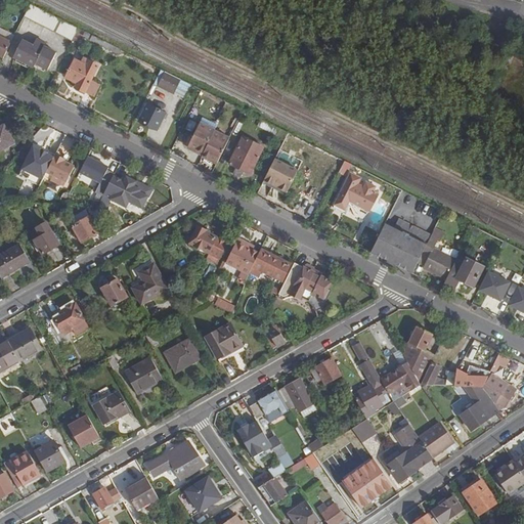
[(30,5),(24,17),(72,41),(76,33),(78,29),(30,5)]
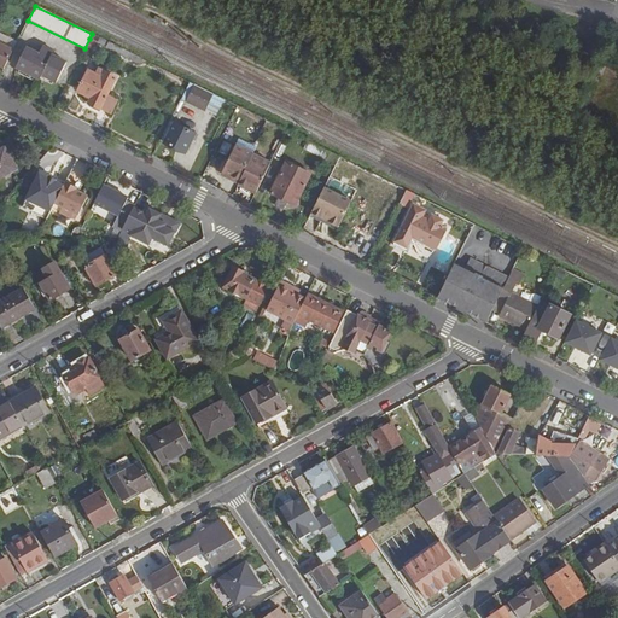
[(0,29),(0,68),(4,70),(17,42),(0,34),(0,31),(1,30),(0,29)]
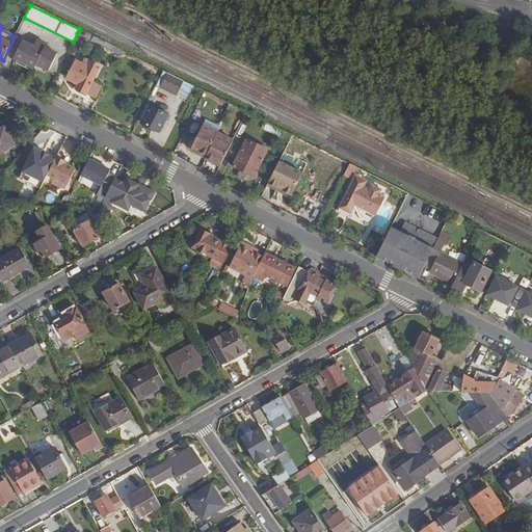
[(77,33),(73,42),(71,46),(78,49),(84,38),(84,37),(77,33)]
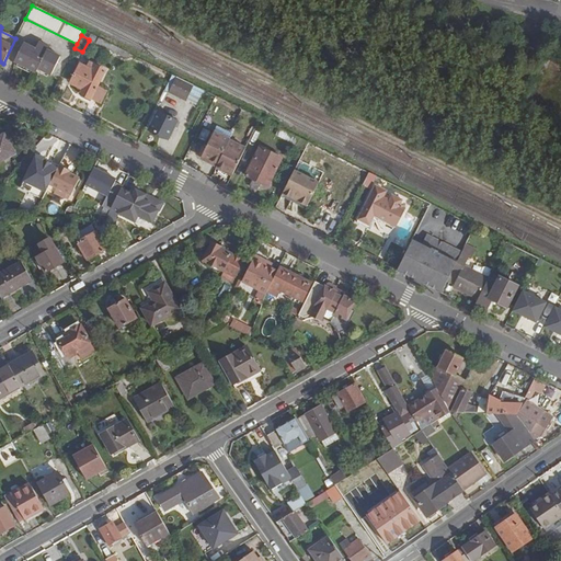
[(89,41),(109,50),(110,50),(112,46),(91,35),(89,39),(89,41)]
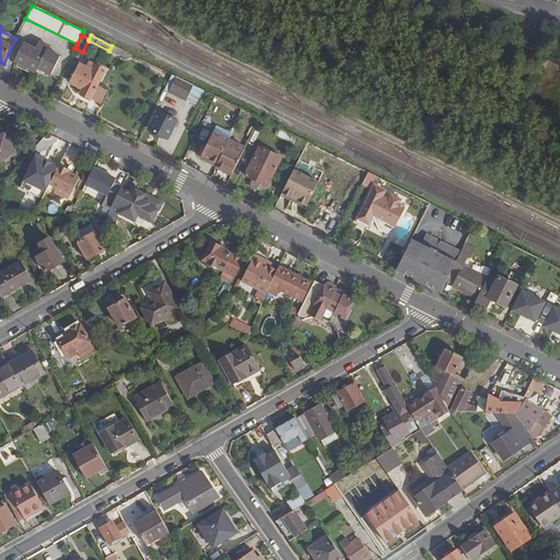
[(24,44),(23,44),(14,62),(36,73),(38,70),(50,76),(59,57),(47,51),(49,48),(39,44),(36,50),(24,44)]
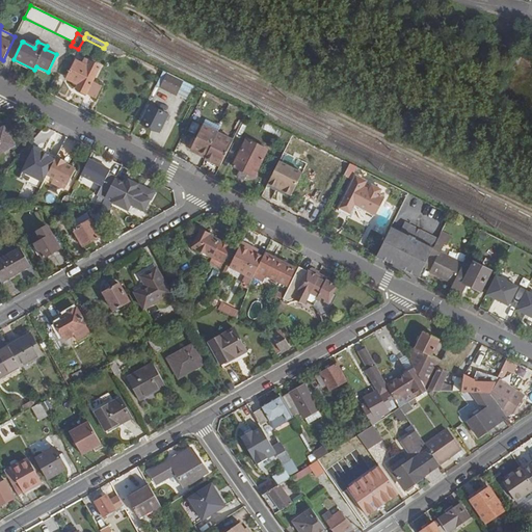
[(106,44),(104,48),(121,56),(123,52),(106,44)]
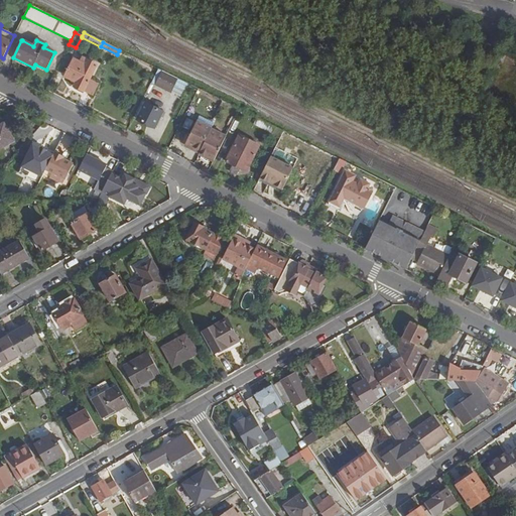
[(85,66),(74,59),(65,78),(76,84),(74,87),(93,97),(99,84),(98,84),(90,80),(97,66),(88,61),(85,66)]
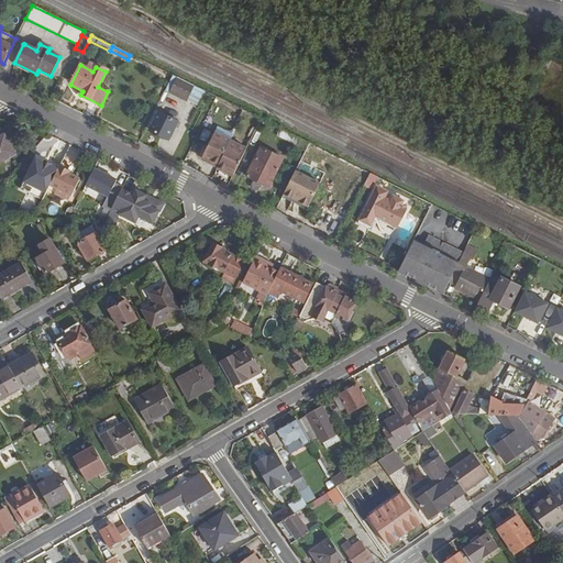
[(165,90),(198,107),(205,92),(173,76),(165,90)]
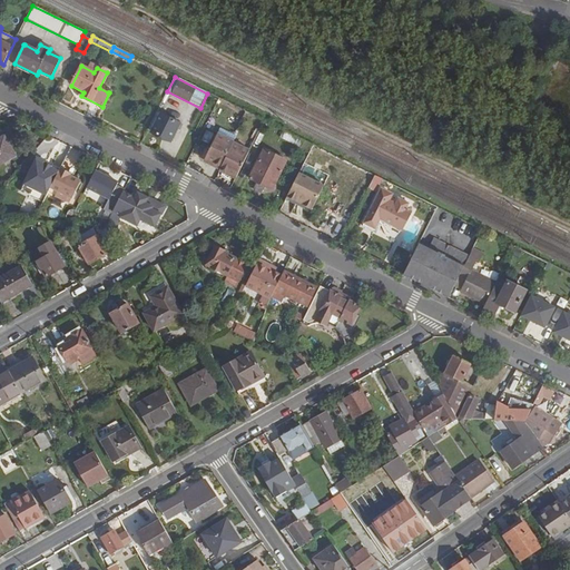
[(183,125),(160,115),(151,133),(172,143),(172,141),(177,129),(179,130),(183,125)]
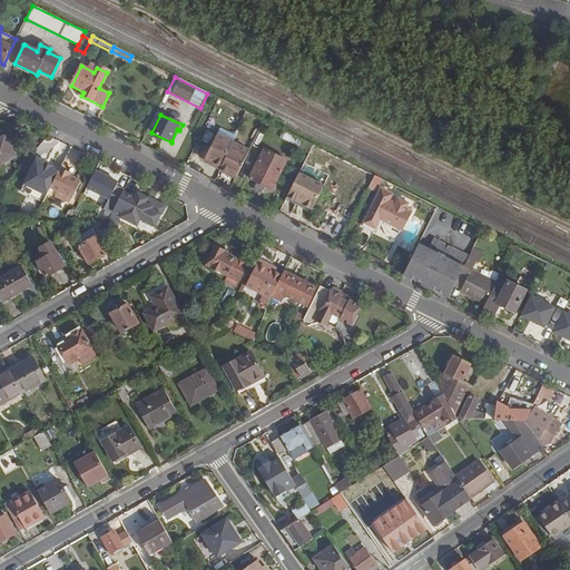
[(301,148),(301,149),(308,153),(312,146),(284,131),(281,138),(301,148)]
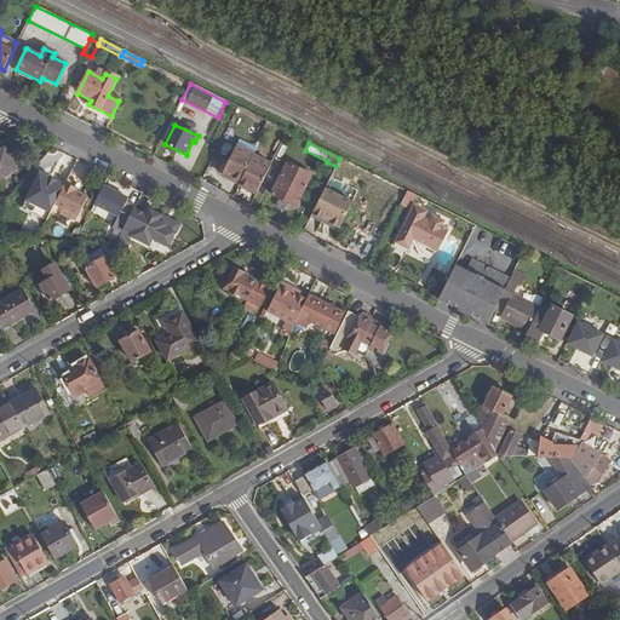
[(271,165),(235,147),(222,174),(240,183),(239,185),(257,194),(271,165)]
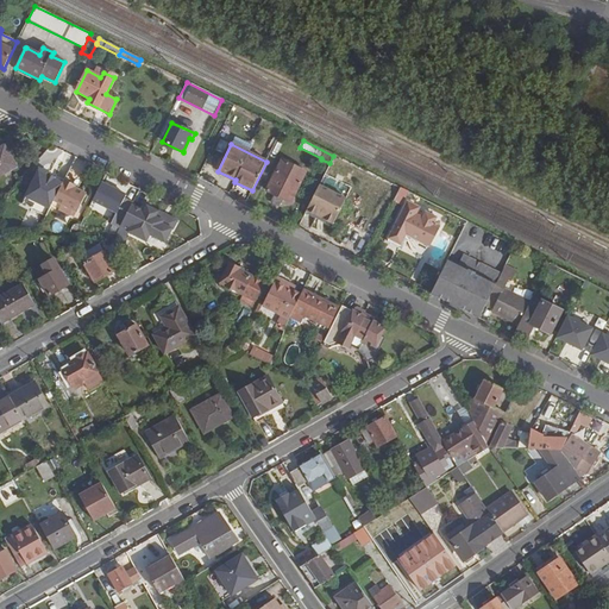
[(0,176),(17,167),(6,149),(0,152),(0,176)]
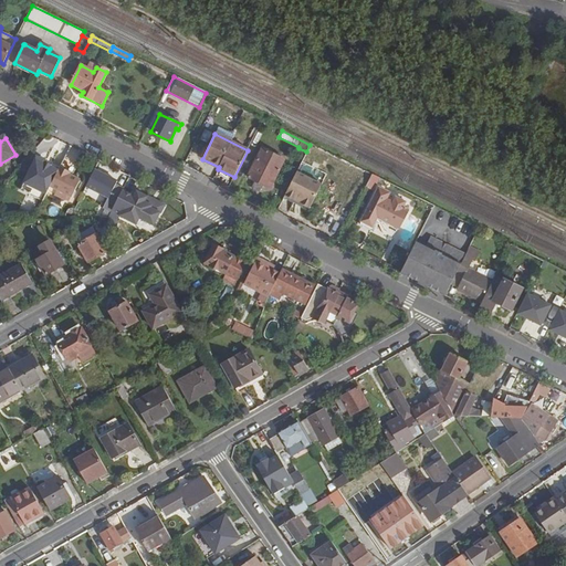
[(284,160),(261,150),(248,178),(255,182),(253,186),(253,189),(258,191),(261,189),(263,186),(271,189),(284,160)]
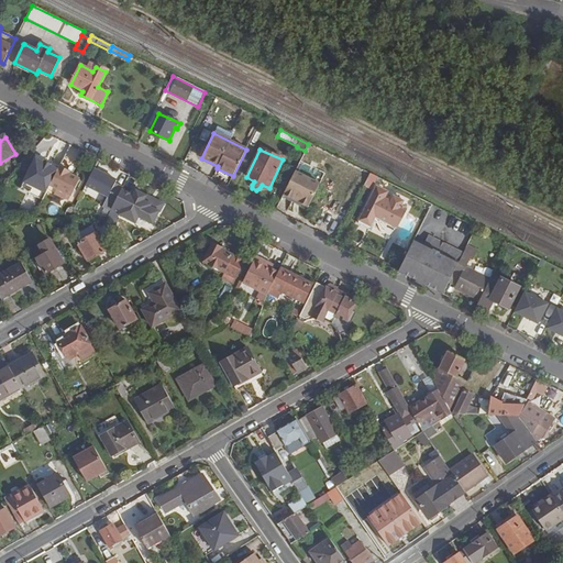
[(58,169),(35,157),(23,181),(46,194),(51,186),(58,169)]
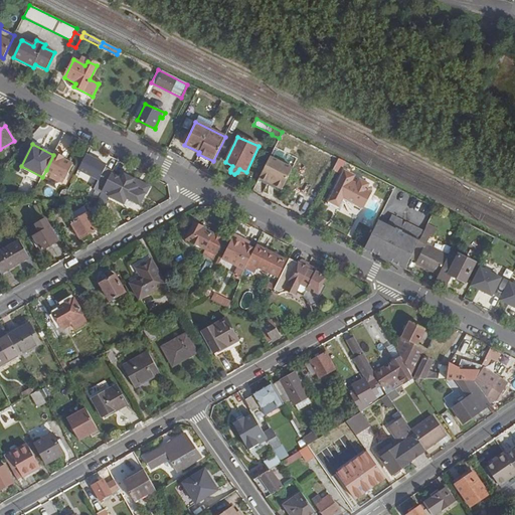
[(273,150),(270,157),(292,168),(296,161),(273,150)]
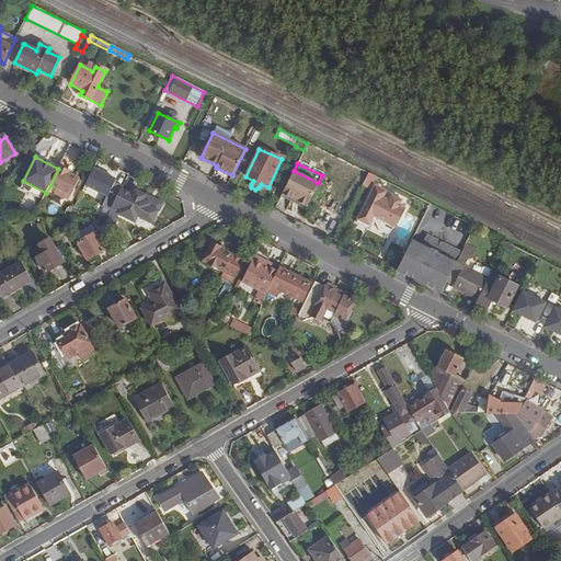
[(69,171),(60,167),(58,169),(50,185),(58,189),(56,194),(65,198),(68,193),(70,195),(79,180),(68,174),(69,171)]
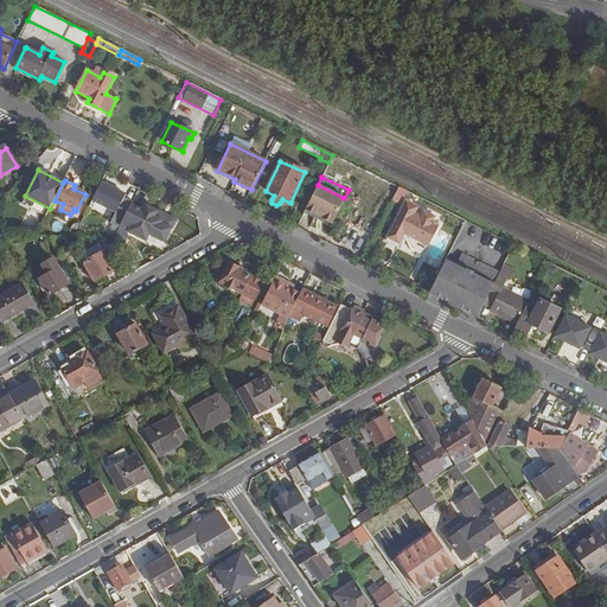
[(126,193),(103,181),(94,200),(116,212),(110,225),(119,229),(120,227),(132,205),(134,199),(126,195),(126,193)]
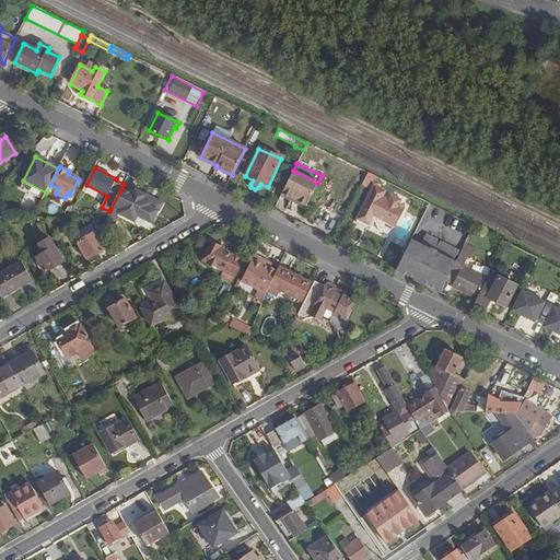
[(282,193),(292,197),(293,196),(307,202),(317,183),(293,171),(282,193)]
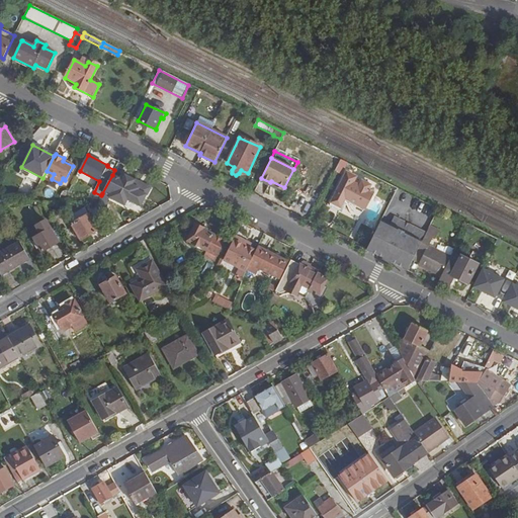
[(340,161),(335,170),(341,173),(346,164),(340,161)]
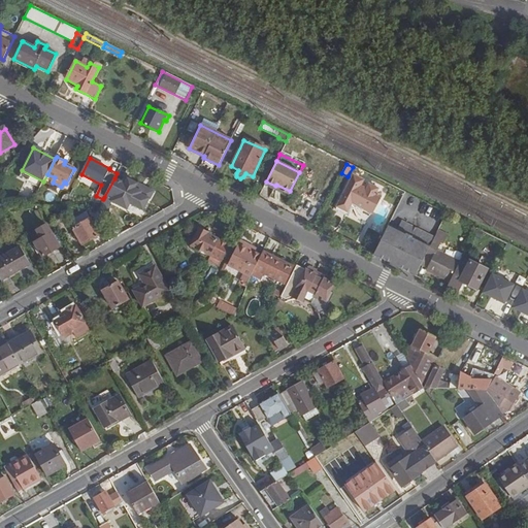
[(366,178),(367,178),(387,188),(388,185),(368,174),(366,178)]
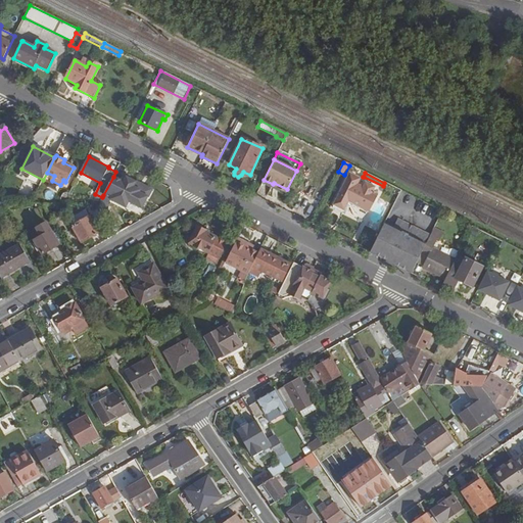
[(359,180),(349,175),(334,205),(343,210),(347,202),(368,212),(376,196),(372,194),(375,188),(366,183),(363,189),(355,185),(359,180)]
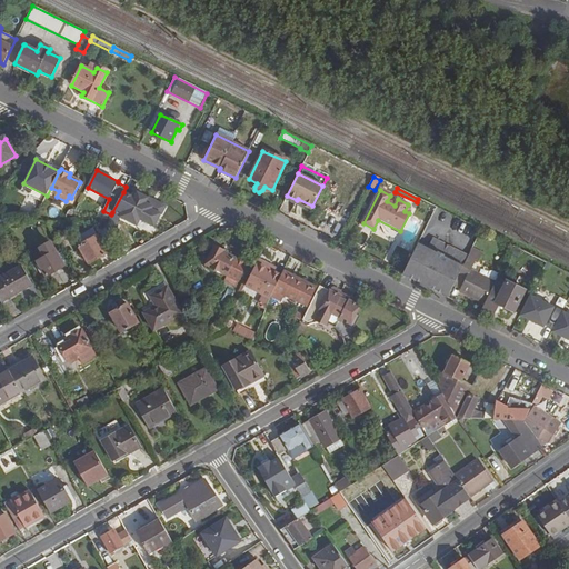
[(358,196),(350,191),(339,215),(347,218),(358,196)]
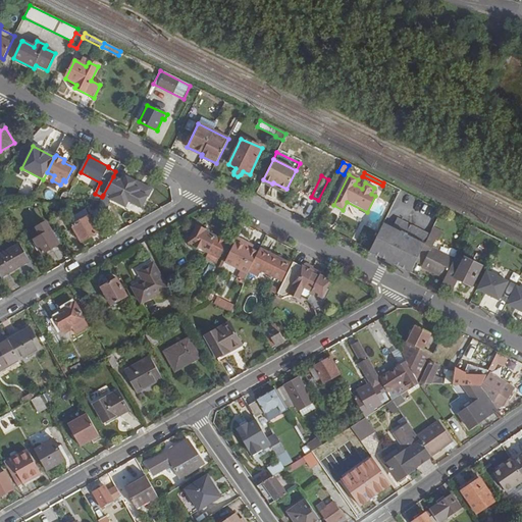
[(123,181),(113,176),(103,195),(110,199),(109,200),(125,208),(128,202),(142,209),(148,197),(139,193),(140,191),(133,187),(135,185),(124,179),(123,181)]
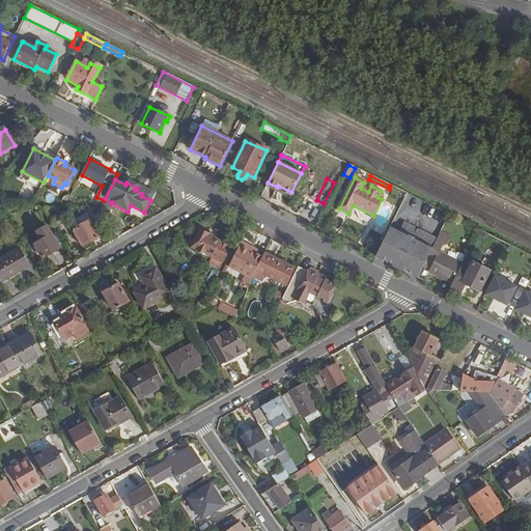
[(128,180),(127,183),(137,188),(135,190),(142,194),(141,196),(150,200),(154,194),(128,180)]
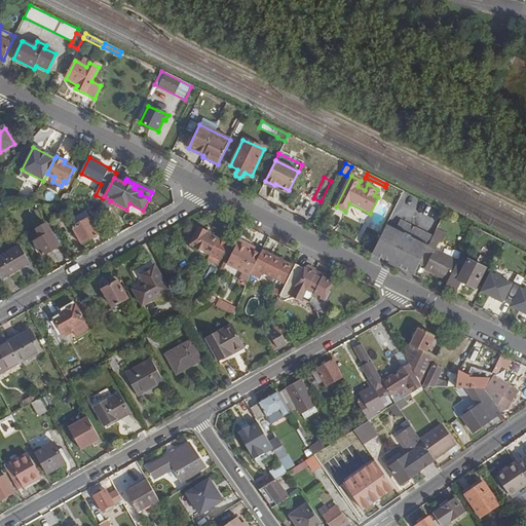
[(100,233),(86,211),(69,220),(69,222),(82,243),(100,233)]
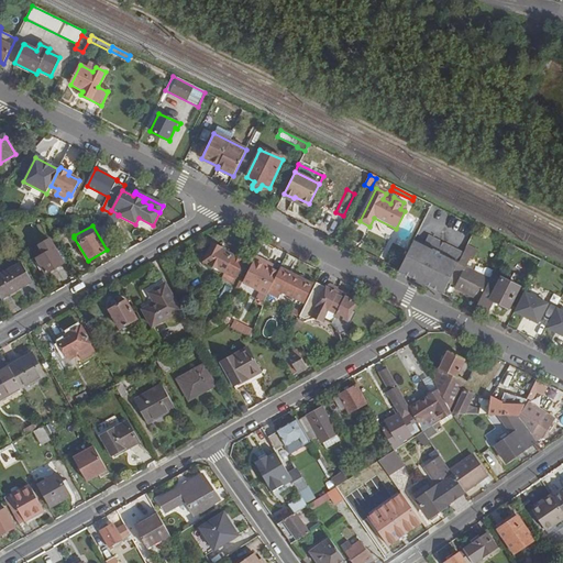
[(427,282),(444,290),(448,284),(451,276),(462,254),(428,236),(422,246),(412,242),(399,268),(417,276),(415,280),(424,286),(427,282)]
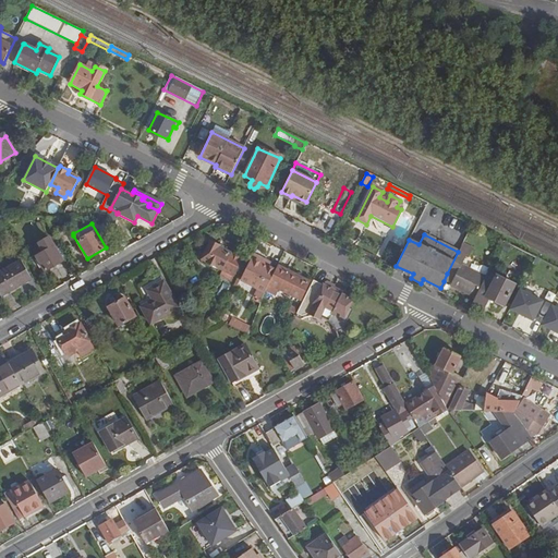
[(39,243),(45,253),(37,257),(46,271),(64,262),(50,237),(39,243)]
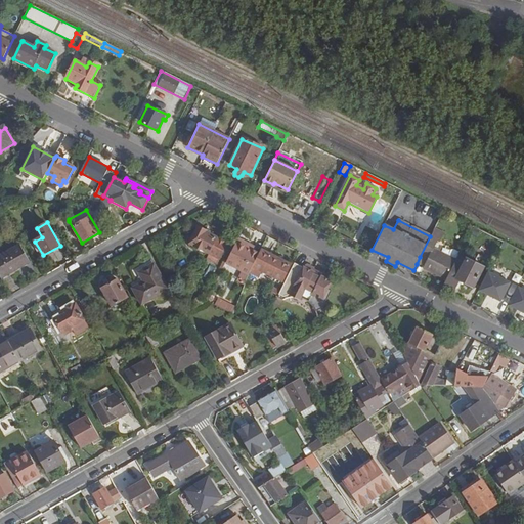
[(207,231),(199,228),(190,245),(209,253),(219,258),(220,259),(227,243),(206,232),(207,231)]
